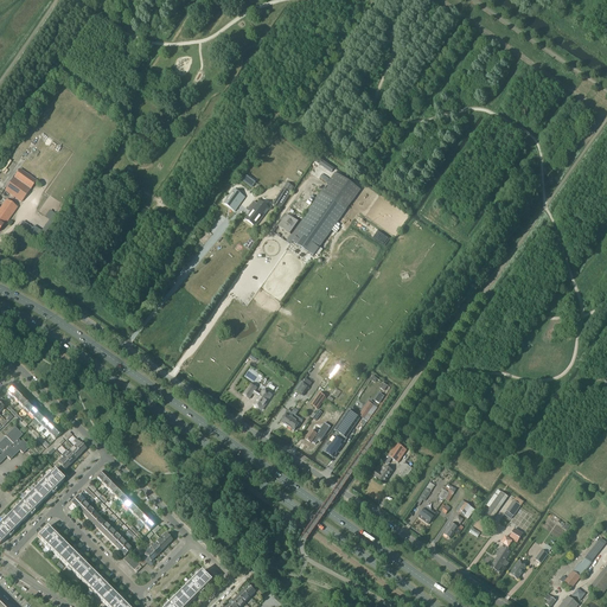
[(331,173),(333,170),(317,158),(314,161),(318,164),(321,166),(325,168),(328,171),(331,173)]
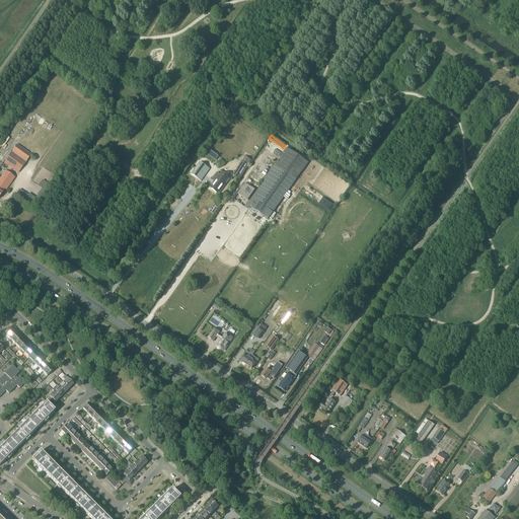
[(4,163),(18,173),(30,155),(17,145),(4,163)]
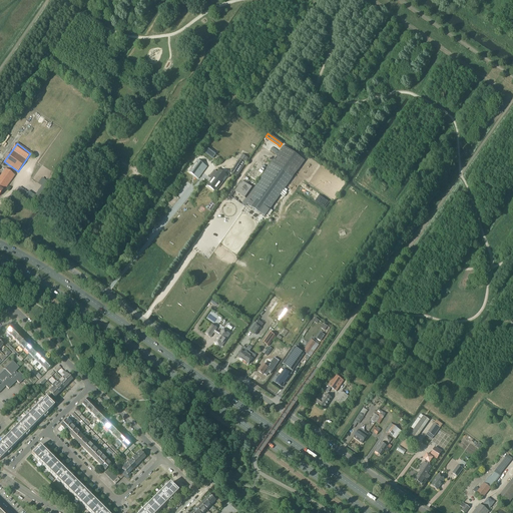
[(274,159),(252,189),(245,199),(243,202),(252,209),(258,212),(265,217),(279,197),(293,177),(295,174),(294,173),(296,170),(298,171),(305,161),(283,146),(277,156),(281,159),(279,162),(274,159)]
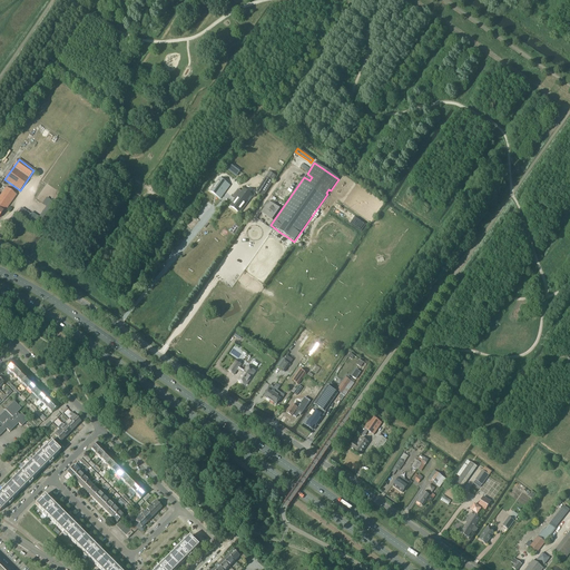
[(227,170),(236,177),(239,173),(232,166),(227,170)]
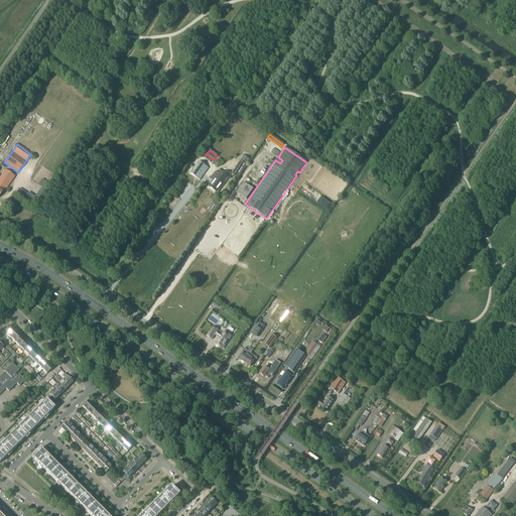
[(231,175),(238,179),(247,165),(240,161),(231,175)]
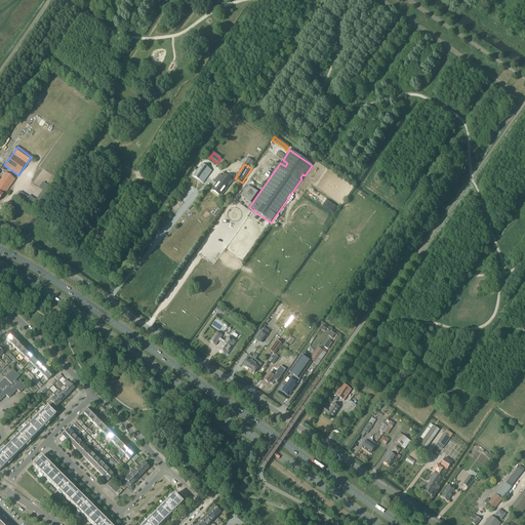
[(194,176),(203,183),(211,171),(202,165),(194,176)]
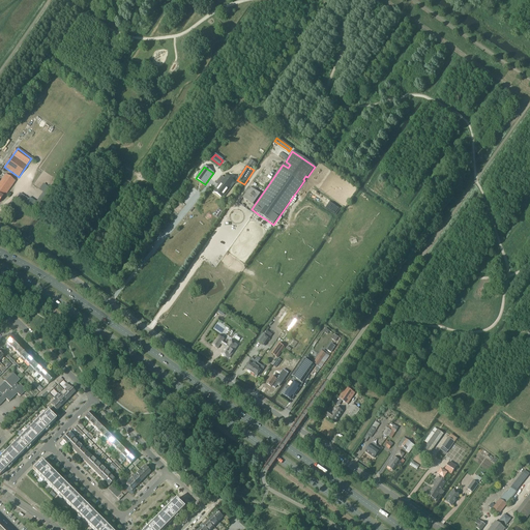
[(0,200),(4,195),(5,195),(15,182),(5,175),(0,181),(0,200)]
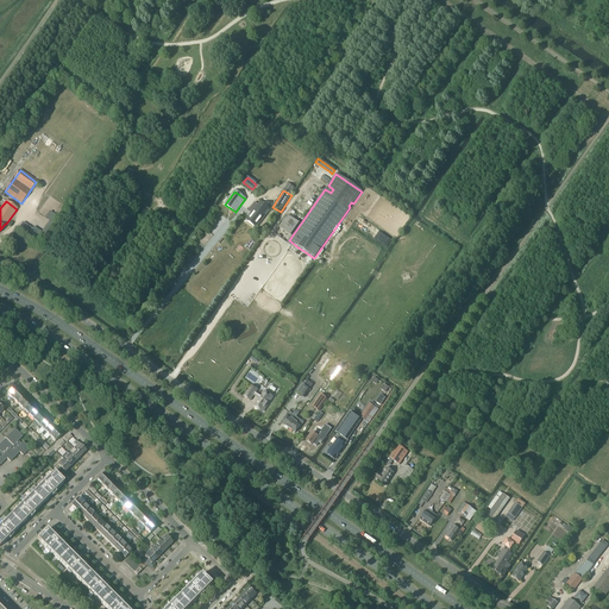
[(246,220),(256,228),(270,209),(265,207),(267,205),(265,203),(264,206),(259,202),(258,205),(256,203),(251,208),(248,212),(251,214),(246,220)]
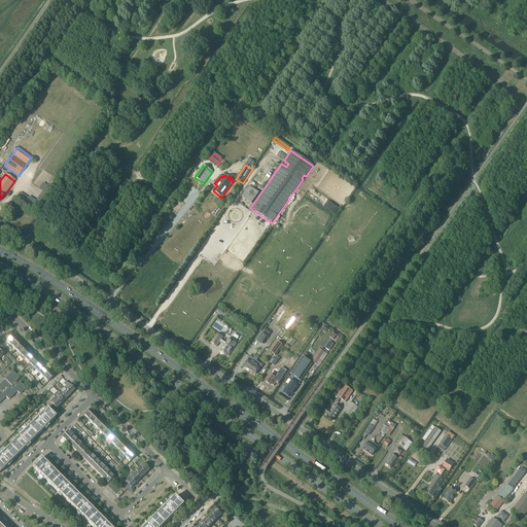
[(252,205),(259,195),(258,195),(256,192),(249,186),(247,189),(246,188),(244,191),(245,191),(242,197),(242,198),(244,200),(245,199),(251,204),(251,203),(252,204),(252,205)]
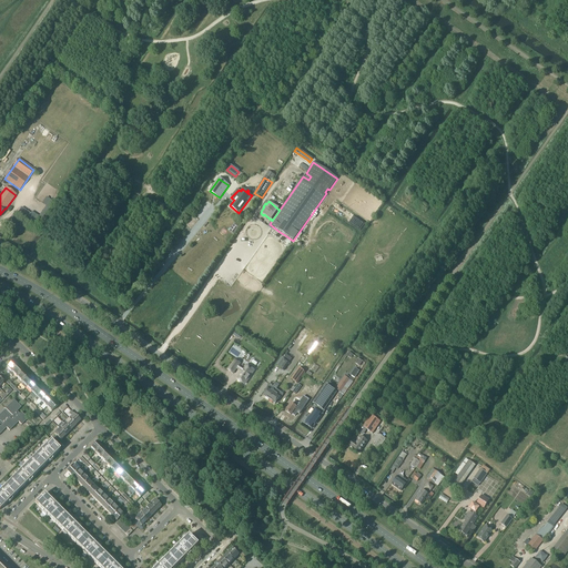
[(286,355),(277,367),(283,371),(292,359),(286,355)]
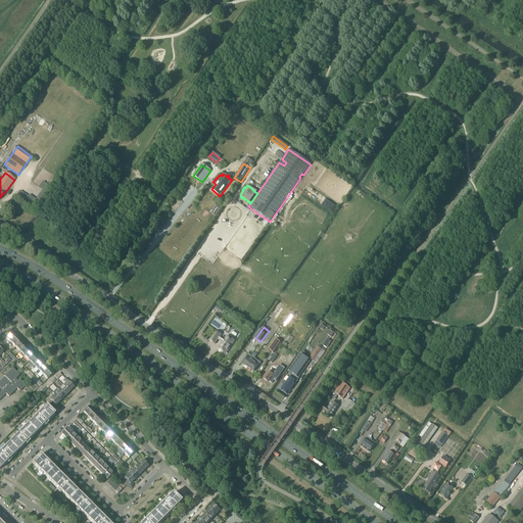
[(209,341),(215,344),(219,339),(223,342),(219,350),(225,354),(230,347),(234,341),(227,337),(224,341),(220,337),(221,335),(216,331),(209,341)]
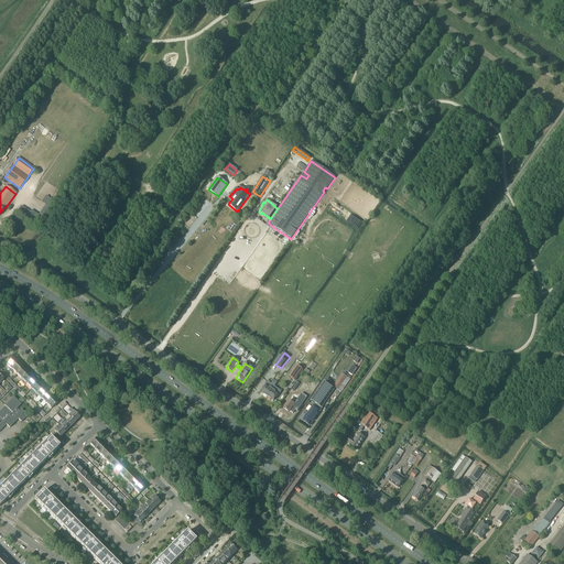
[(7,365),(11,370),(18,364),(12,359),(7,365)]
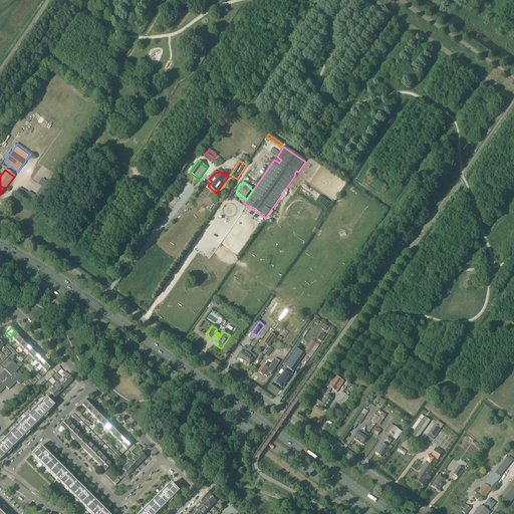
[(12,339),(15,341),(21,336),(16,331),(10,337),(9,339),(10,340),(12,339)]
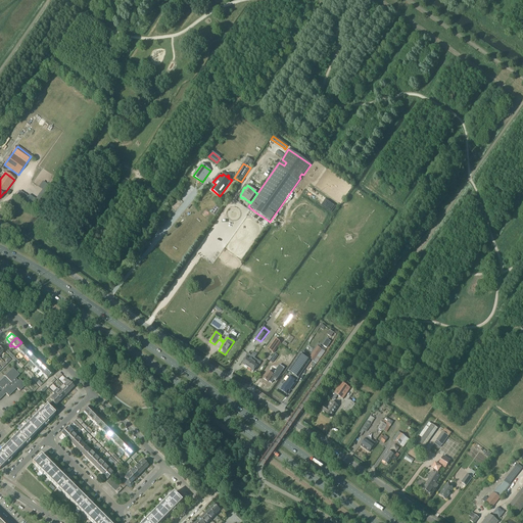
[(268,349),(274,353),(280,343),(275,339),(273,342),(268,349)]
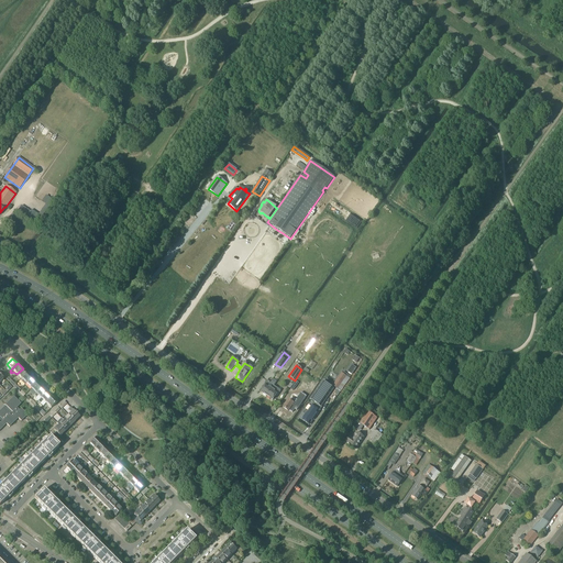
[(17,374),(21,379),(28,373),(23,368),(17,374)]
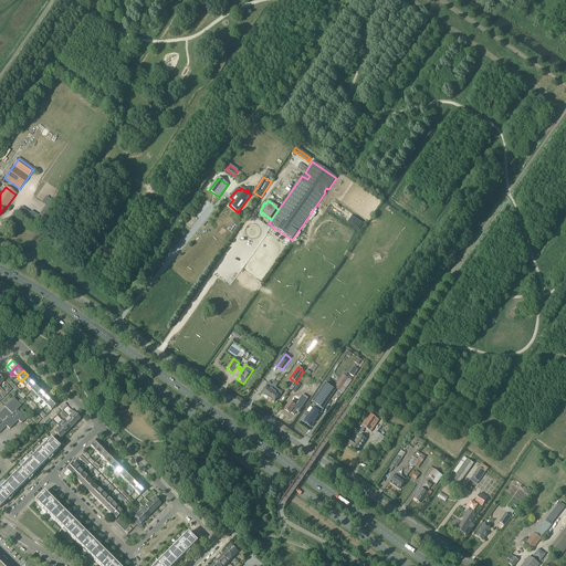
[(24,387),(27,386),(32,380),(28,375),(21,381),(20,383),(24,387)]
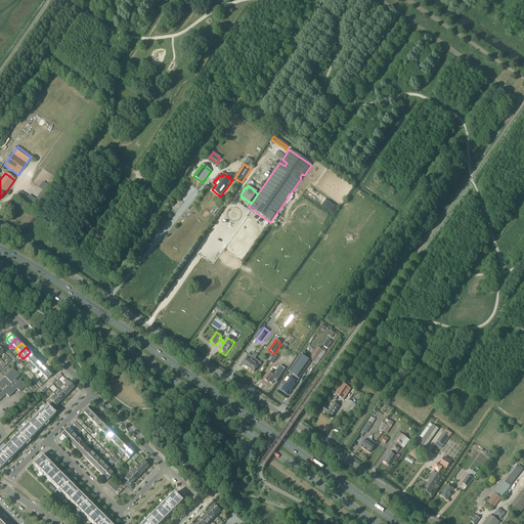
[(310,359),(313,362),(321,350),(318,348),(310,359)]
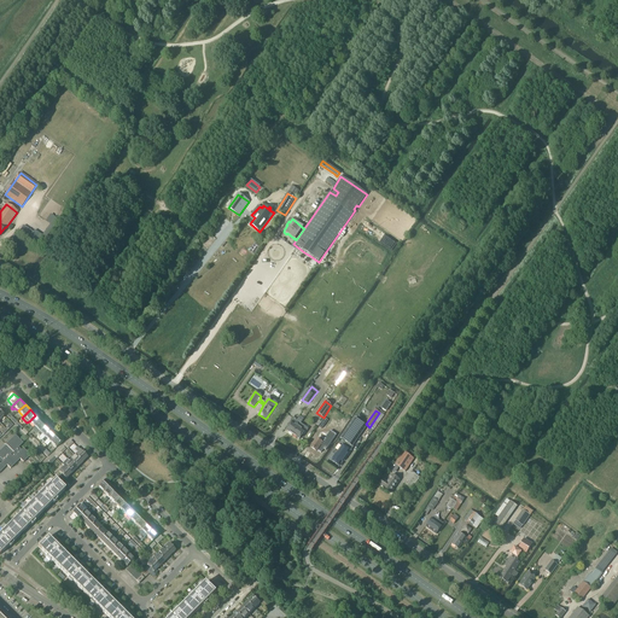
[(29,421),(34,427),(41,420),(35,415),(29,421)]
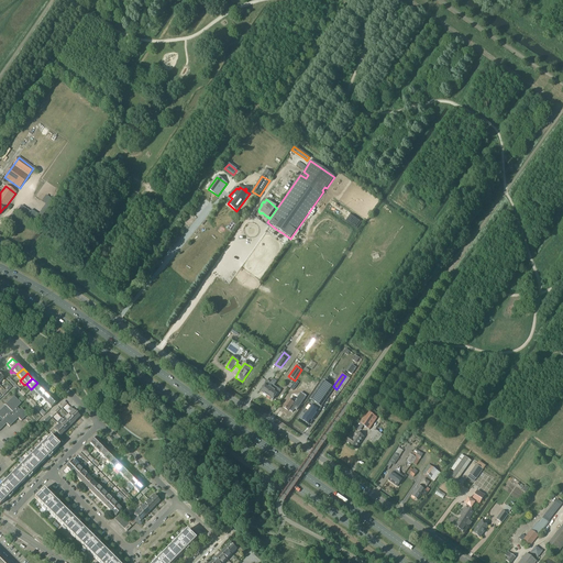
[(261,393),(266,396),(274,386),(267,382),(265,384),(263,388),(261,393)]
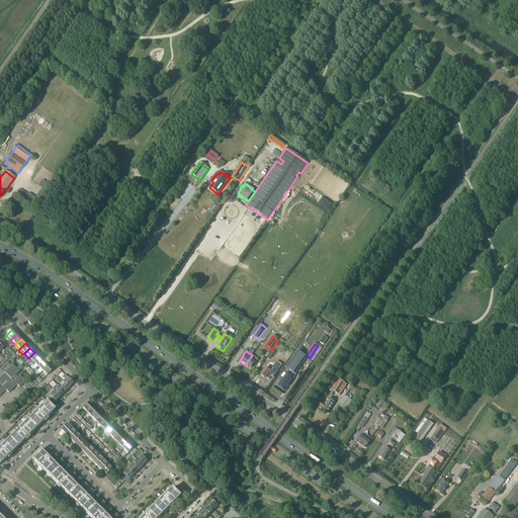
[(275,385),(284,392),(295,374),(293,373),(306,355),(298,351),(286,368),(288,370),(282,379),(280,377),(275,385)]
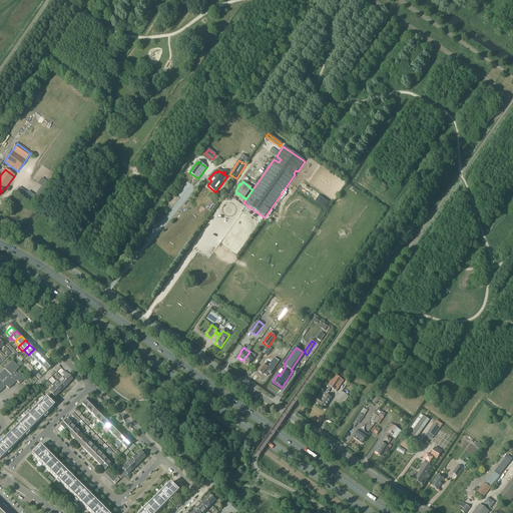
[(28,355),(33,359),(38,353),(34,349),(28,355)]
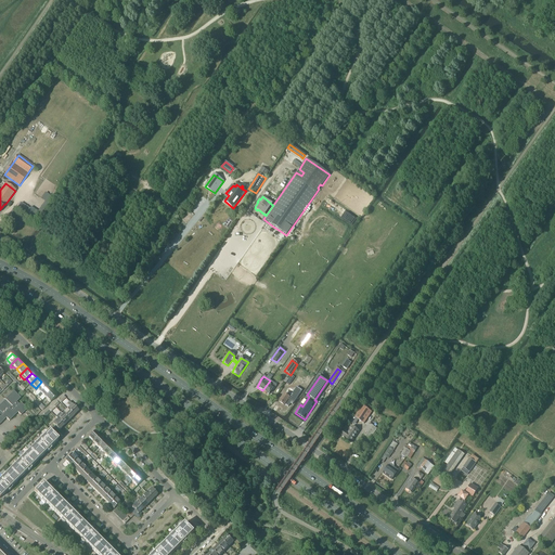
[(289,377),(283,387),(286,390),(292,382),(291,382),(292,378),(289,377)]
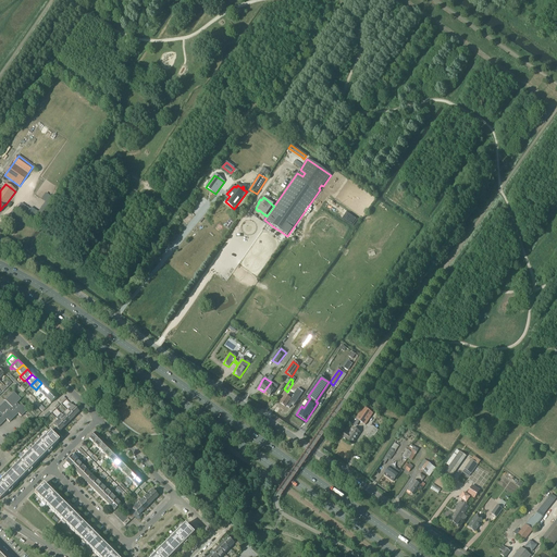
[(271,382),(263,392),(270,396),(272,393),(273,393),(277,387),(271,382)]
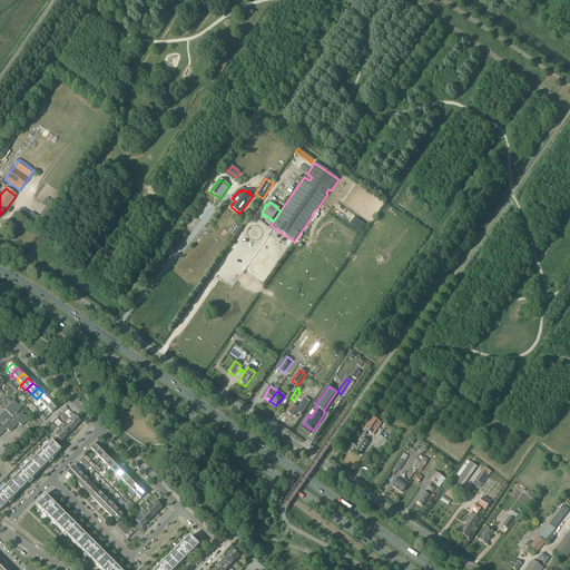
[(39,401),(41,404),(48,397),(42,392),(37,399),(33,402),(36,404),(39,401)]
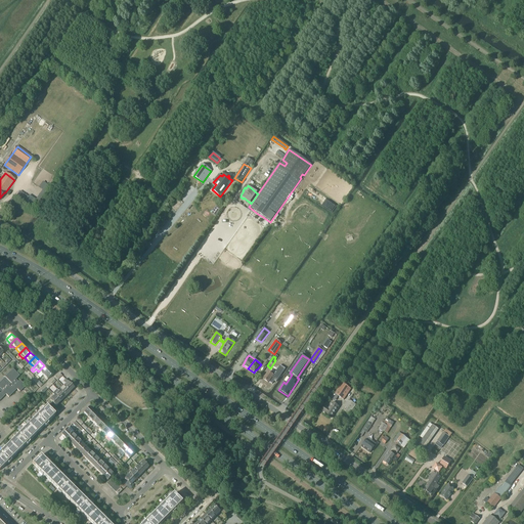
[(40,373),(43,376),(48,369),(44,365),(38,372),(36,374),(37,376),(40,373)]
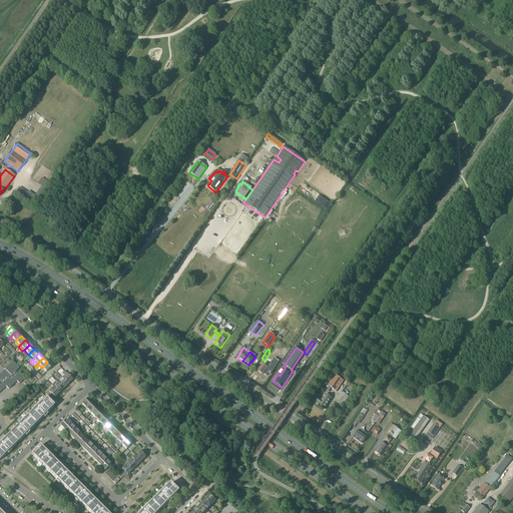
[(47,362),(42,368),(46,372),(52,367),(47,362)]
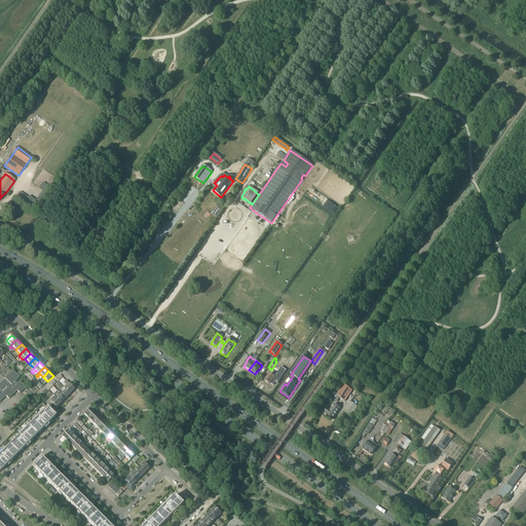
[(264,381),(269,384),(276,374),(273,371),(272,372),(271,371),(264,381)]
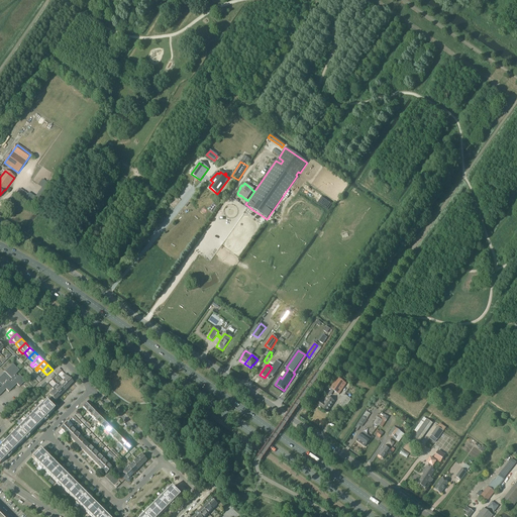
[(0,395),(3,392),(3,391),(5,389),(8,393),(14,387),(13,386),(16,384),(19,387),(25,382),(19,376),(18,377),(15,375),(18,371),(12,366),(5,373),(6,374),(3,376),(3,375),(0,377),(0,395)]
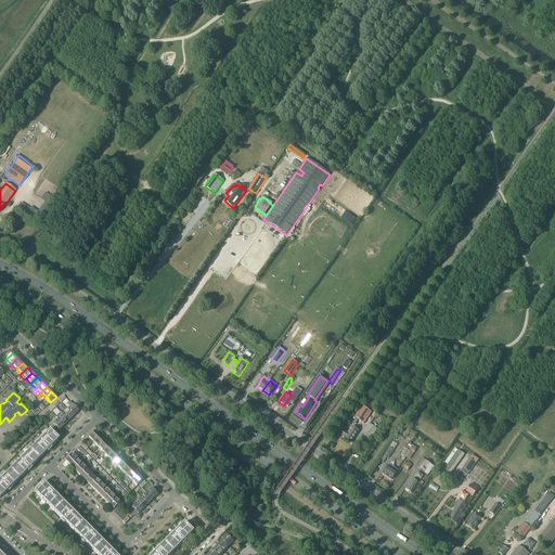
[(71,408),(67,410),(74,416),(78,411),(69,402),(67,404),(71,408)]
